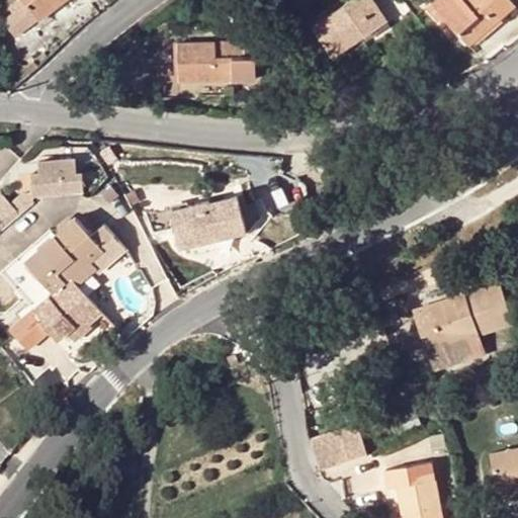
[(24,0),(28,5),(20,11),(32,26),(67,0),(24,0)]
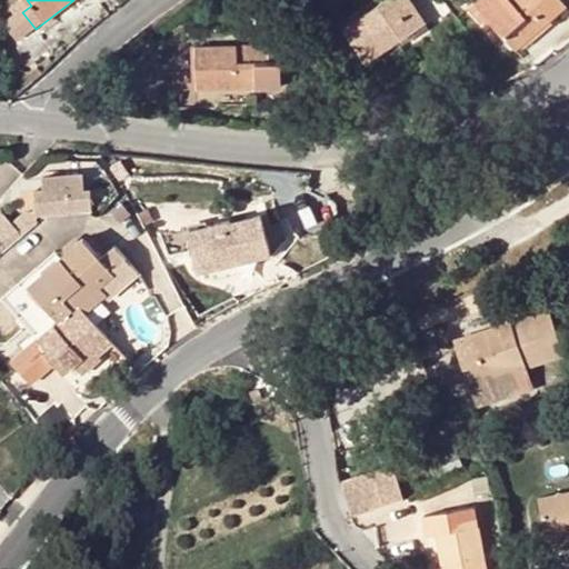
[(411,0),(393,0),(345,33),(367,67),(428,26),(411,0)]
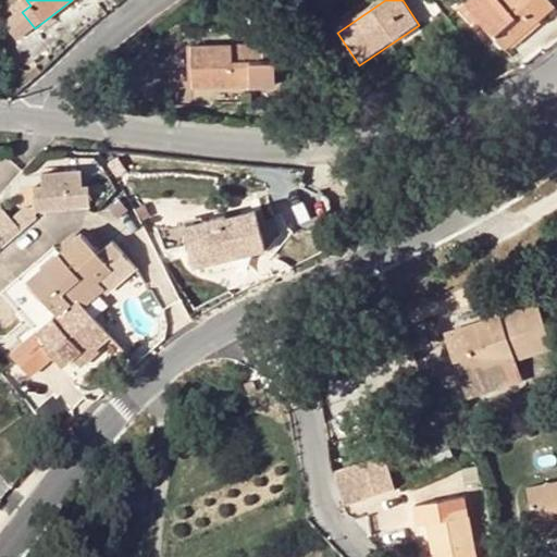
[(500,0),(470,0),(458,11),(471,26),(478,20),(497,42),(491,48),(497,57),(555,8),(548,0),(502,0),(502,1),(500,0)]
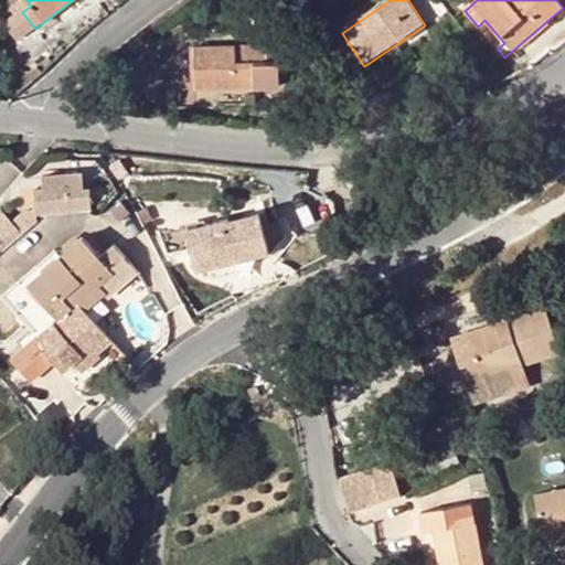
[(173,43),(173,68),(193,68),(193,43),(173,43)]
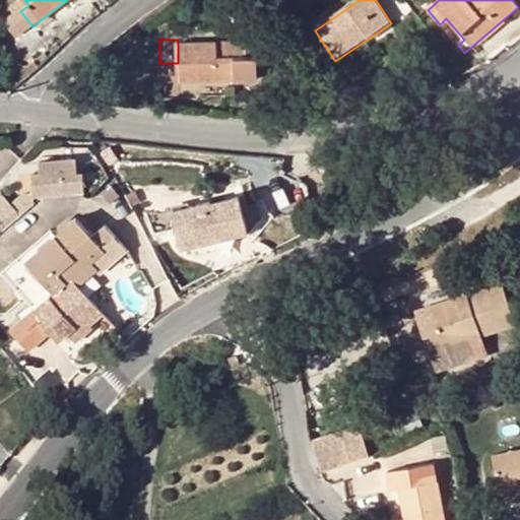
[(245,41),(245,44),(246,59),(258,59),(258,74),(273,74),(271,41),(245,41)]
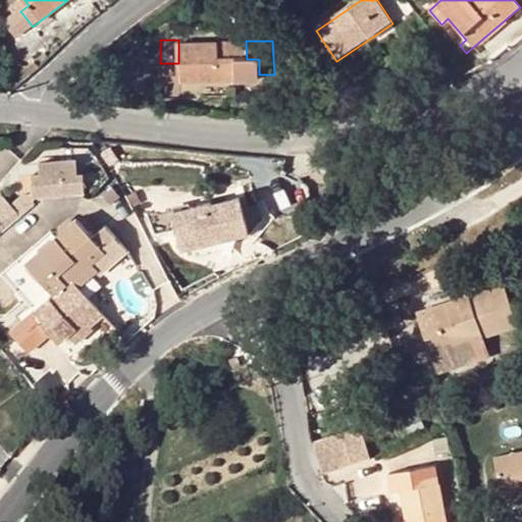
[(247,59),(246,44),(180,46),(181,83),(259,83),(259,74),(259,59),(247,59)]
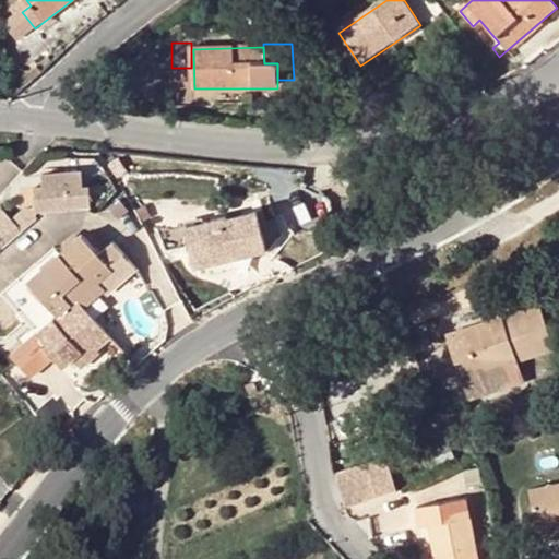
[(378,92),(366,96),(373,116),(384,113),(378,92)]
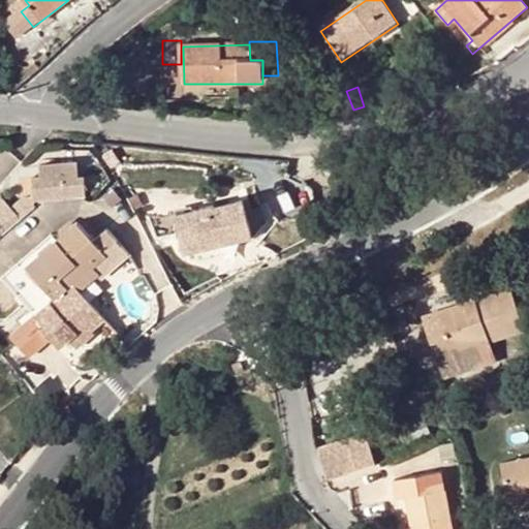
[(209,100),(226,100),(226,91),(209,91),(209,100)]
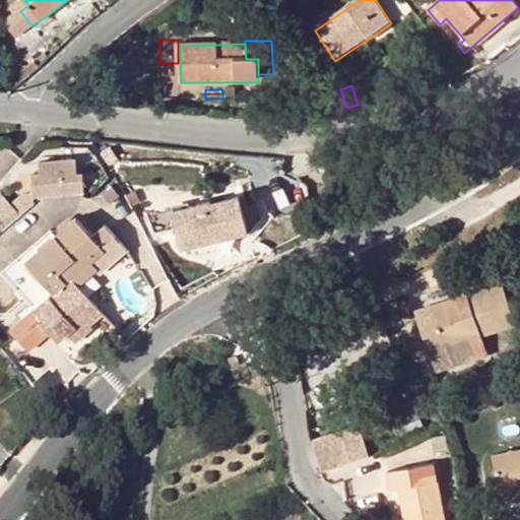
[(234,99),(234,89),(222,89),(222,99),(234,99)]
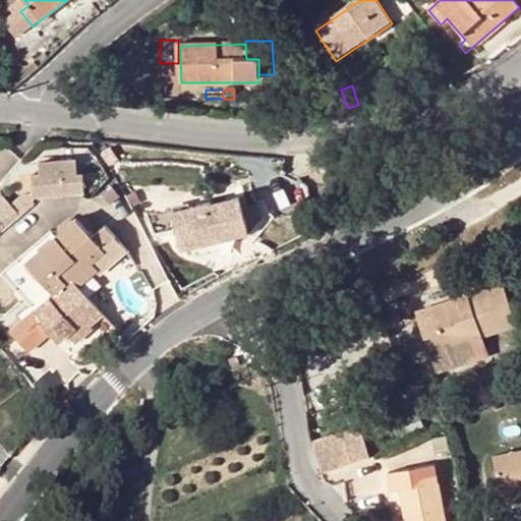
[(0,191),(13,191),(11,149),(0,149),(0,191)]
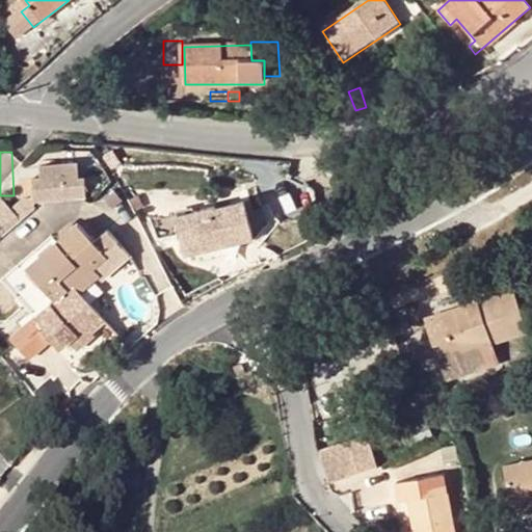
[(88,195),(86,158),(38,161),(42,198),(88,195)]
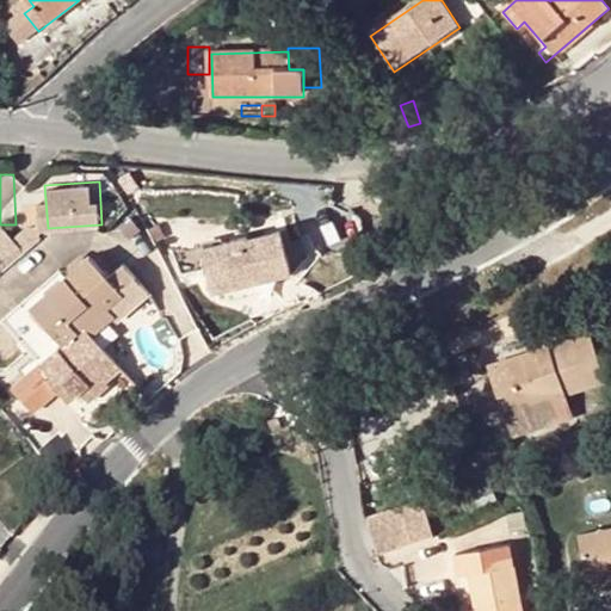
[(221,292),(291,276),(281,233),(247,241),(246,238),(199,250),(204,277),(208,276),(216,275),(221,291),(221,292)]
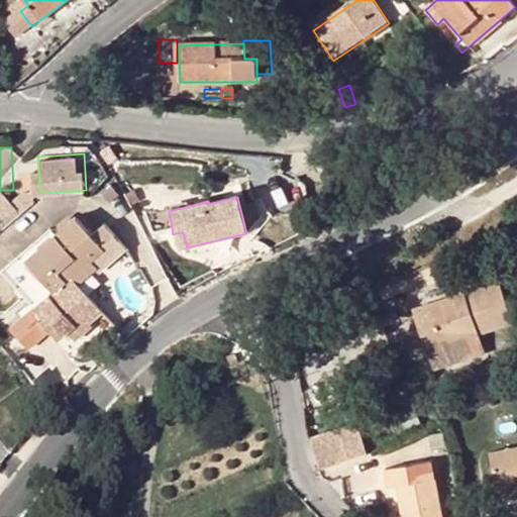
[(5,278),(33,309),(71,277),(77,284),(94,270),(97,268),(100,271),(126,249),(104,224),(91,236),(75,217),(55,235),(5,278)]
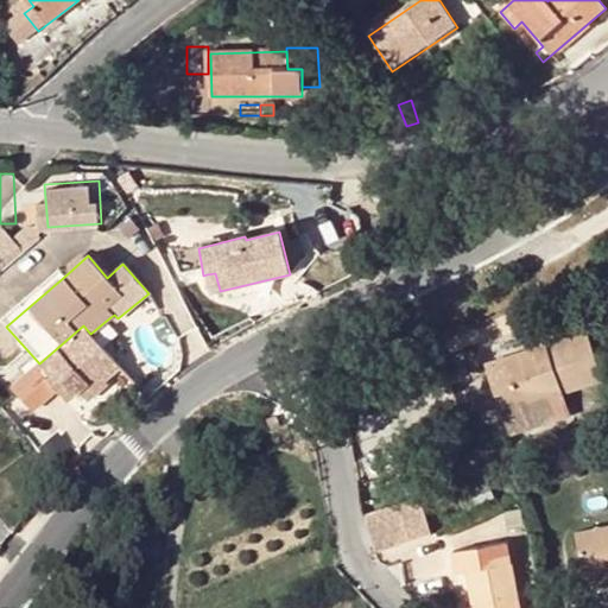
[(64,277),(58,270),(0,320),(6,327),(64,277)]
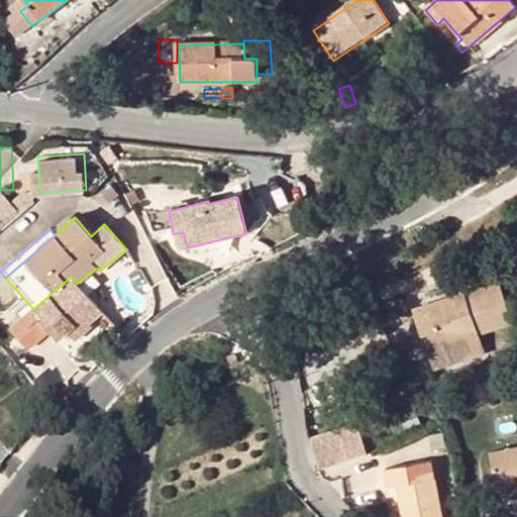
[(187,246),(183,232),(176,233),(179,247),(187,246)]
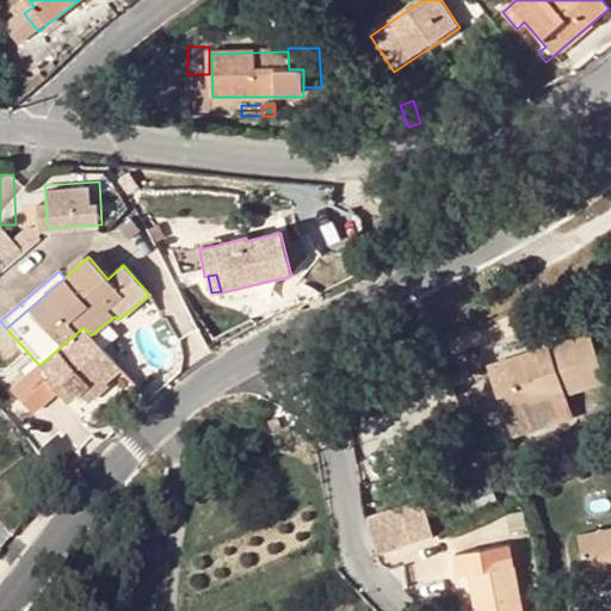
[(91,335),(84,327),(39,365),(26,376),(12,388),(32,412),(47,400),(57,390),(67,402),(78,393),(87,402),(106,384),(104,381),(119,369),(91,335)]
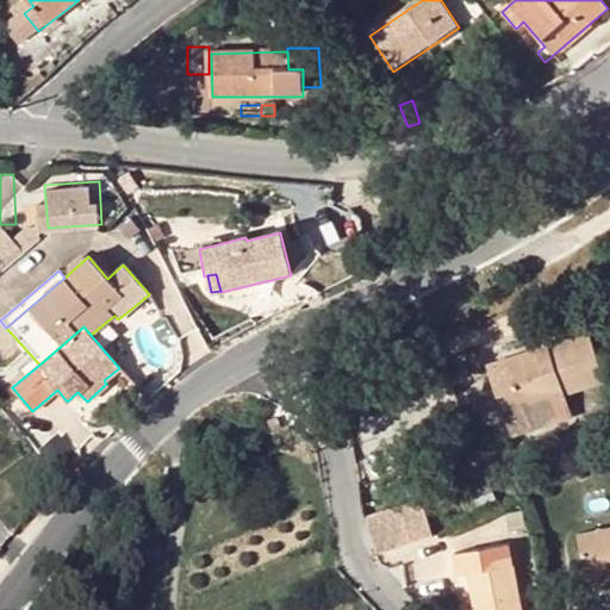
[(587,332),(504,360),(520,409),(504,415),(511,439),(571,419),(564,396),(604,384),(587,332)]
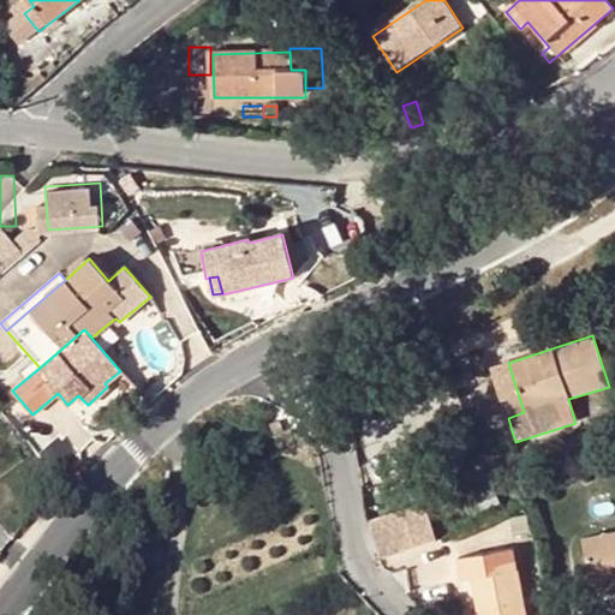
[(508,363),(491,369),(508,418),(524,412),(508,363)]
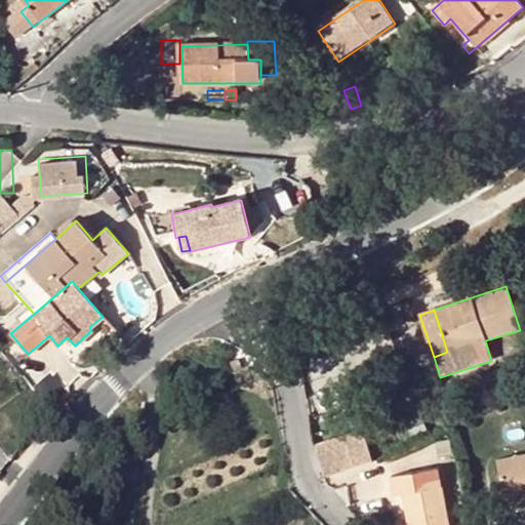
[(233,361),(237,369),(244,366),(241,358),(233,361)]
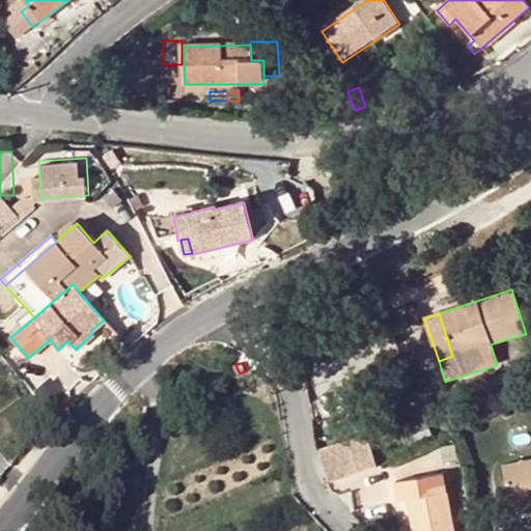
[(318,452),(329,482),(376,467),(367,437),(318,452)]
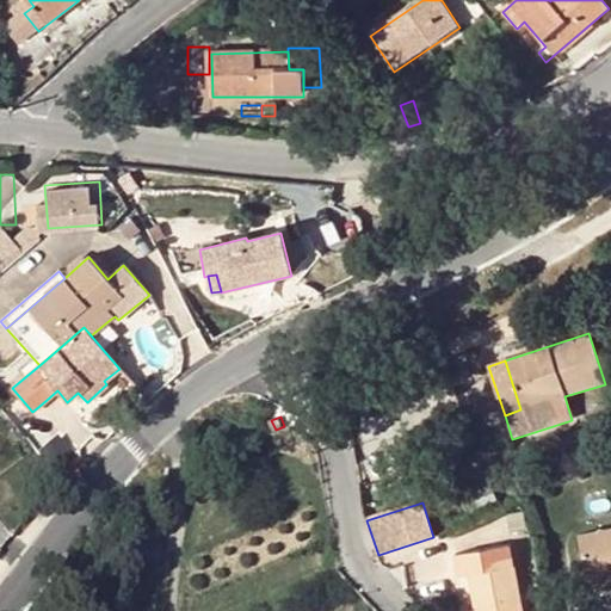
[(610,528),(579,535),(588,585),(610,580),(610,528)]
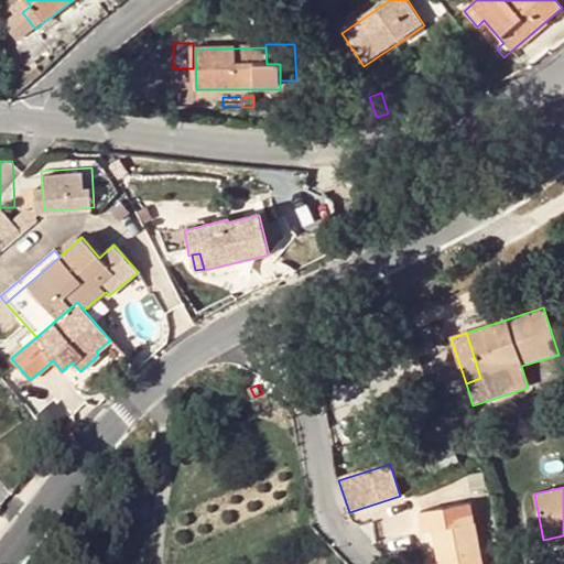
[(424,531),(433,531),(436,563),(481,563),(476,523),(475,523),(473,507),(462,509),(422,514),(424,531)]
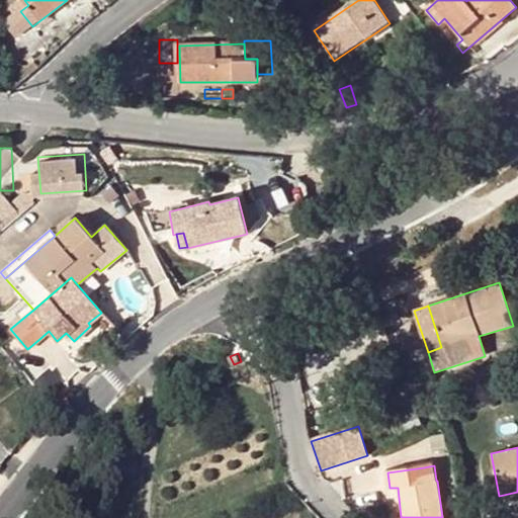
[(517,500),(517,492),(499,496),(501,504),(517,500)]
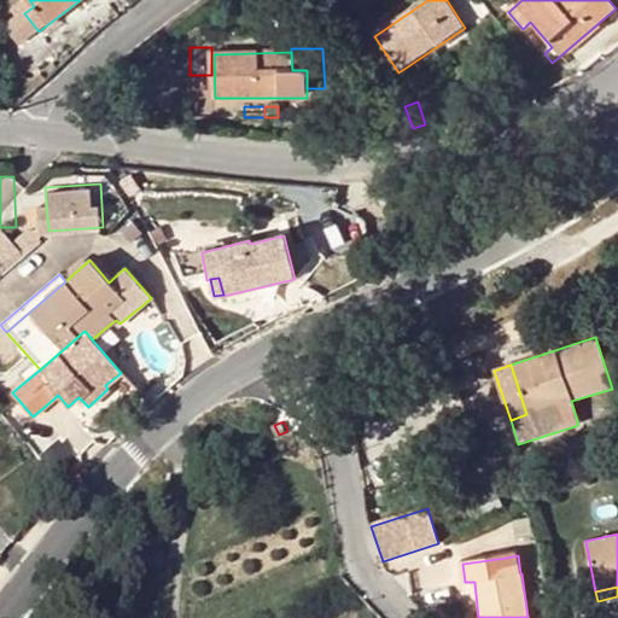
All buildings are outlined.
